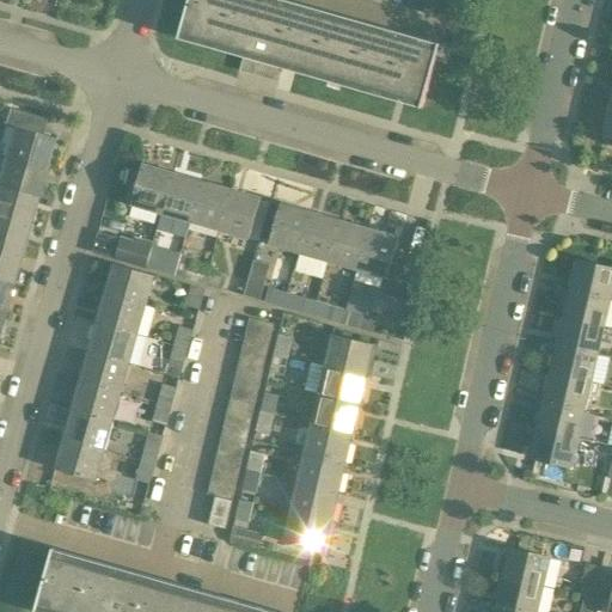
[(285,61),(405,96),(423,101),(438,50),(261,0),(188,0),(179,31),(245,50),(239,72),(277,83),(285,61)]
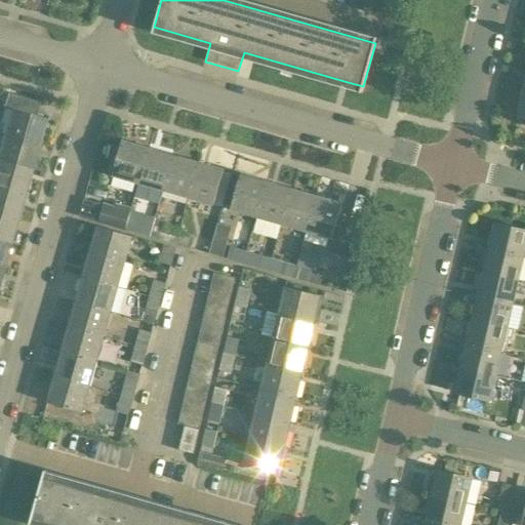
[(2,108),(9,110),(2,134),(37,145),(44,118),(34,116),(38,102),(6,92),(2,108)]
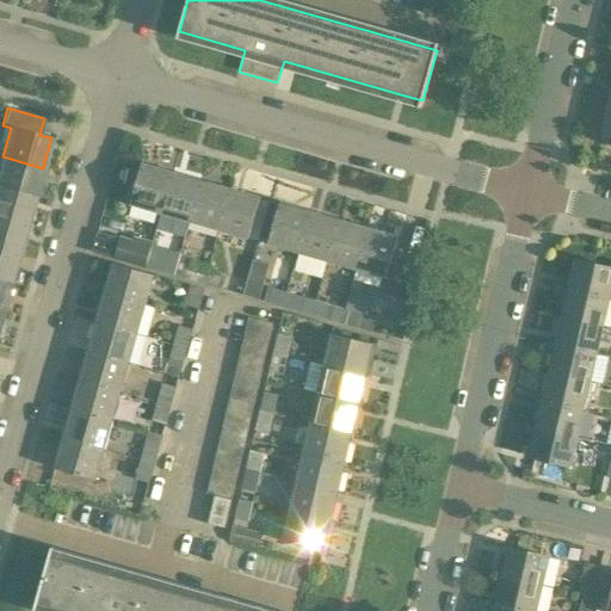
[(43,168),(2,156),(0,164),(0,186),(35,197),(43,168)]
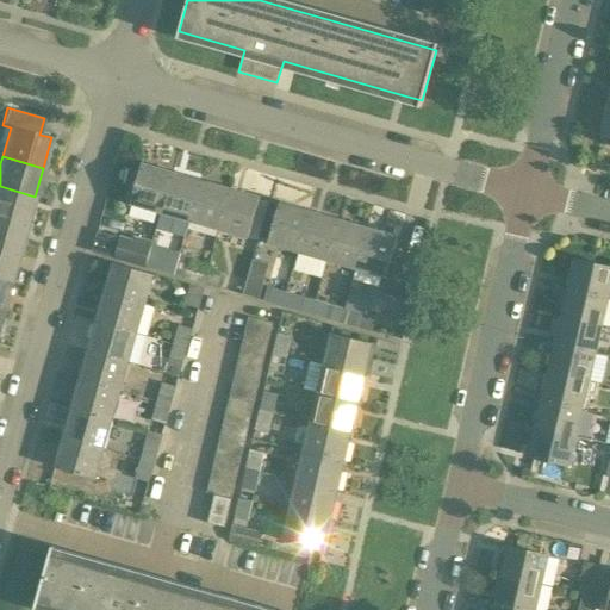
[(160,213),(172,173),(142,163),(130,205),(160,213)]
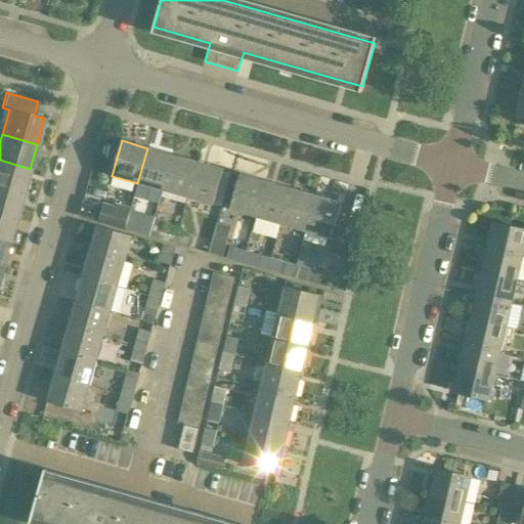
[(147,148),(137,183),(163,190),(172,155),(147,148)]
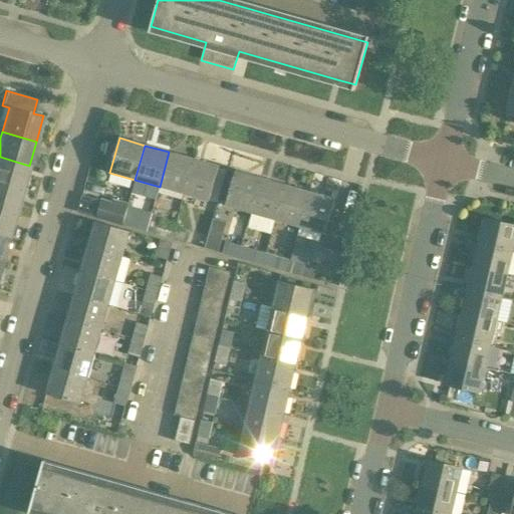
[(169,152),(160,187),(184,194),(194,159),(169,152)]
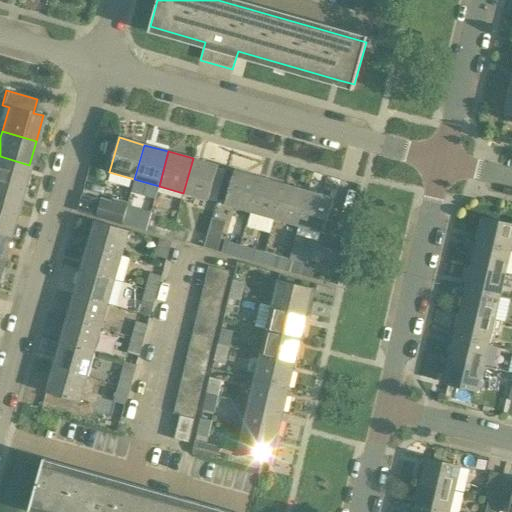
[(29,165),(0,156),(0,183),(22,189),(29,165)]
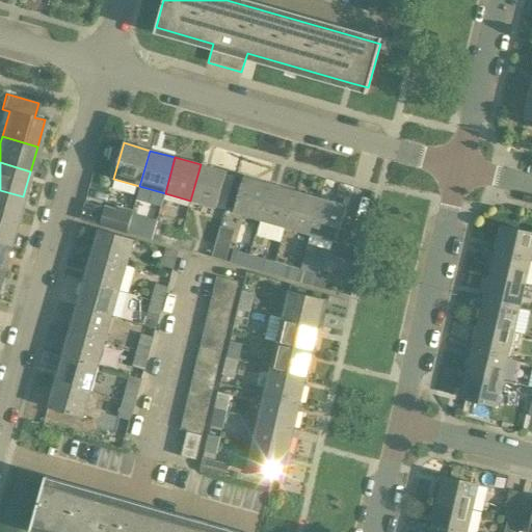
[(201,164),(190,201),(216,208),(227,171),(201,164)]
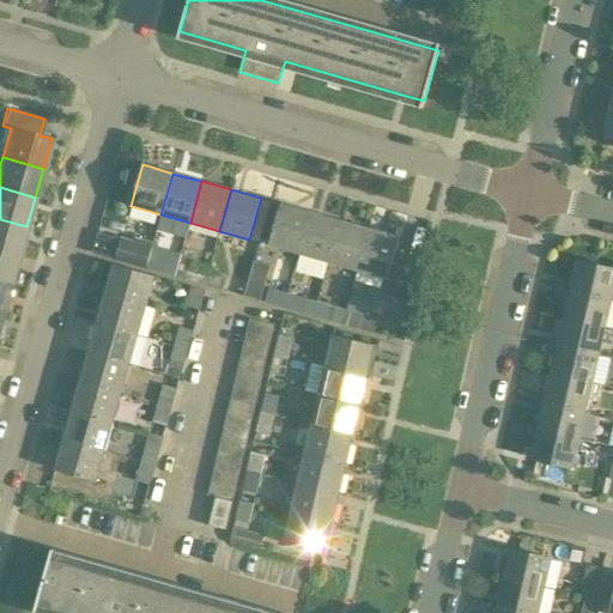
[(299,253),(311,212),(280,204),(269,244),(299,253)]
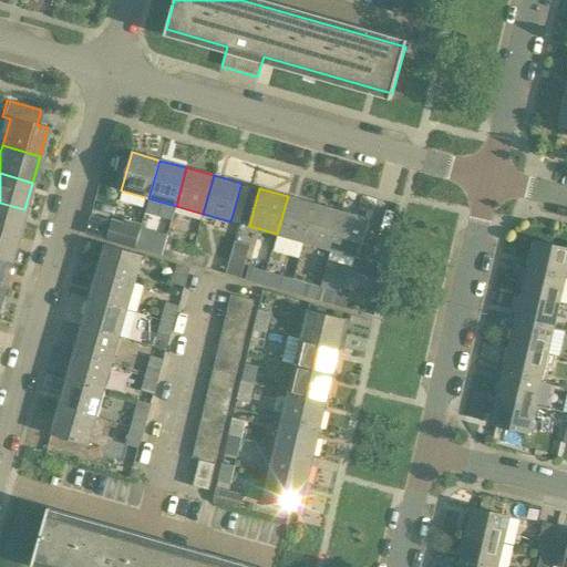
[(288,196),(277,234),(303,241),(315,204),(288,196)]
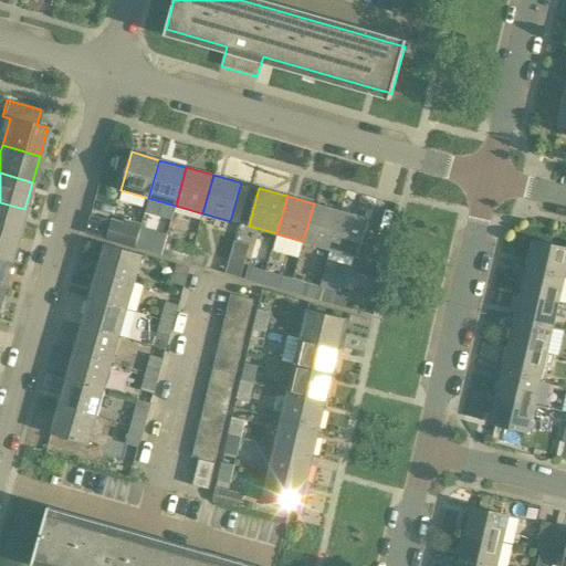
[(24,209),(0,202),(0,231),(17,237),(24,209)]
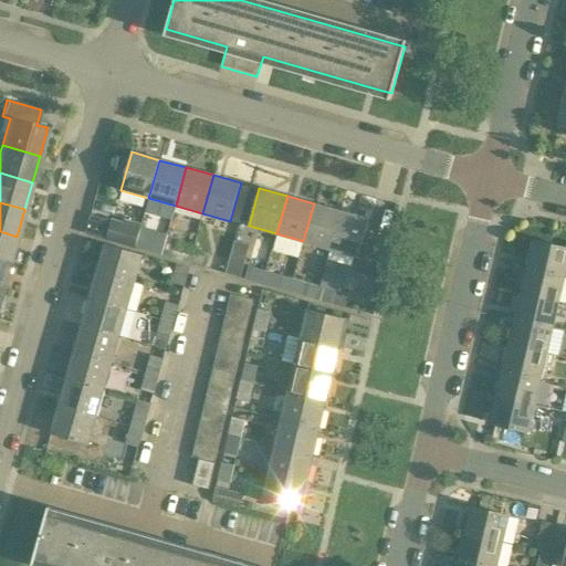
[(314,203),(303,241),(331,249),(341,211),(314,203)]
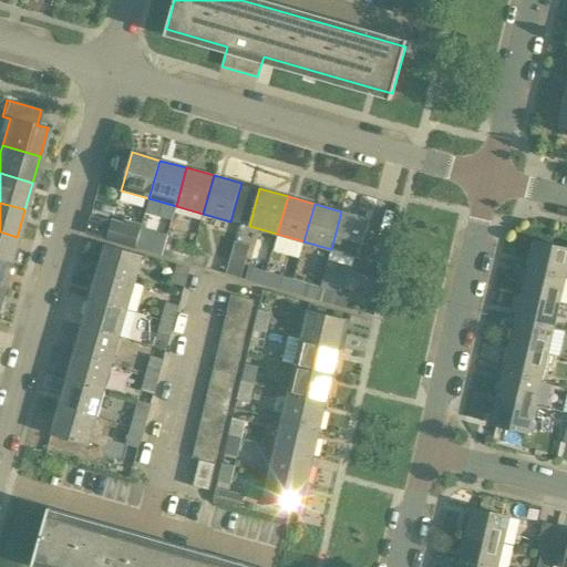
[(341,212),(331,249),(359,257),(353,272),(371,277),(380,245),(363,239),(370,219),(341,212)]
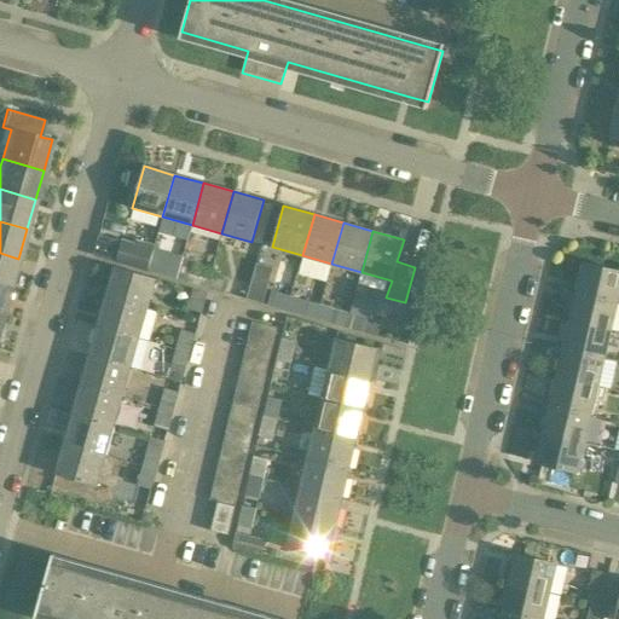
[(150,256),(154,243),(143,239),(142,246),(121,239),(121,242),(99,236),(94,254),(148,270),(151,256),(150,256)]
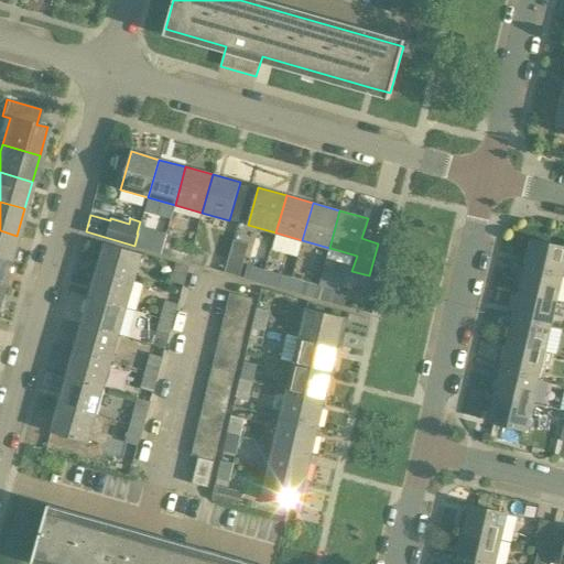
[(17,236),(0,230),(0,259),(9,262),(17,236)]
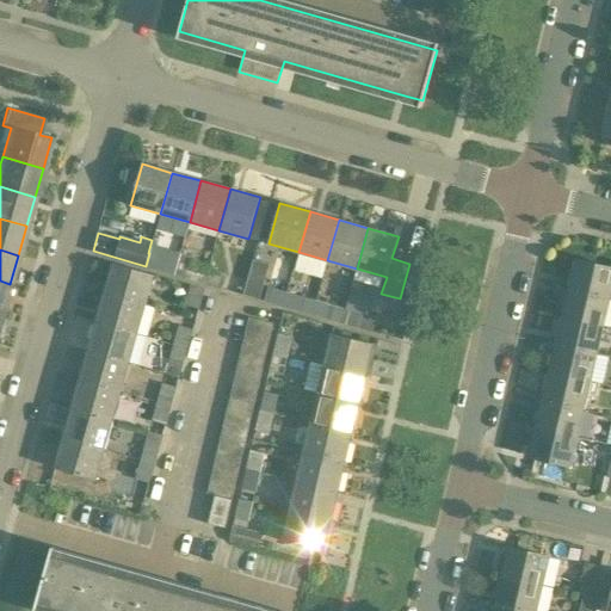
[(170,252),(167,258),(149,253),(146,266),(174,275),(180,255),(170,252)]
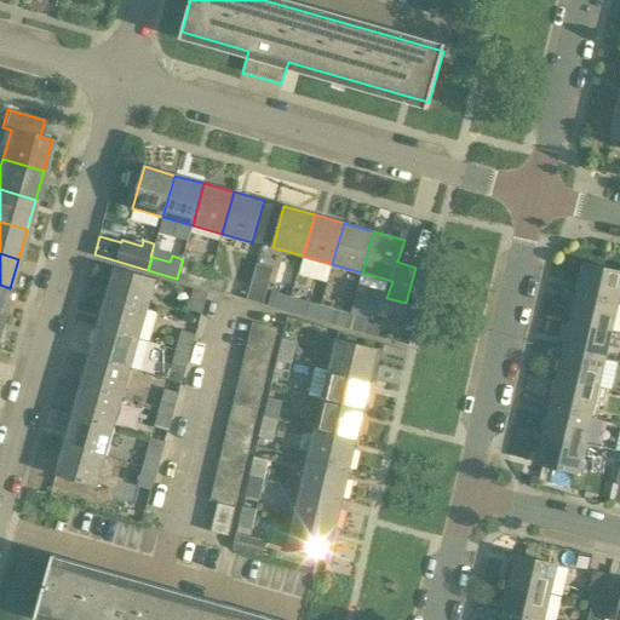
[(206,288),(210,275),(190,269),(193,262),(183,259),(177,279),(187,281),(187,282),(206,288)]
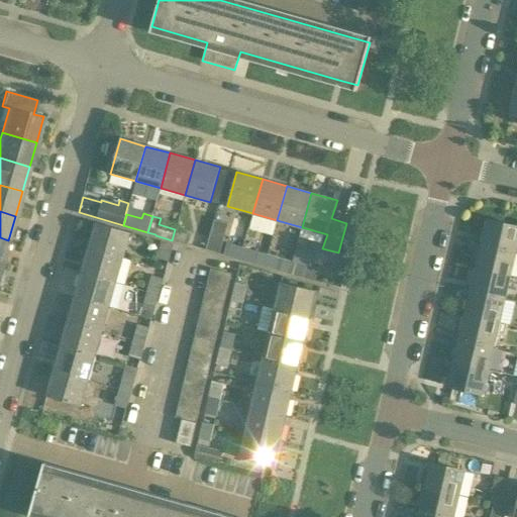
[(205,249),(219,253),(228,224),(214,219),(205,249)]
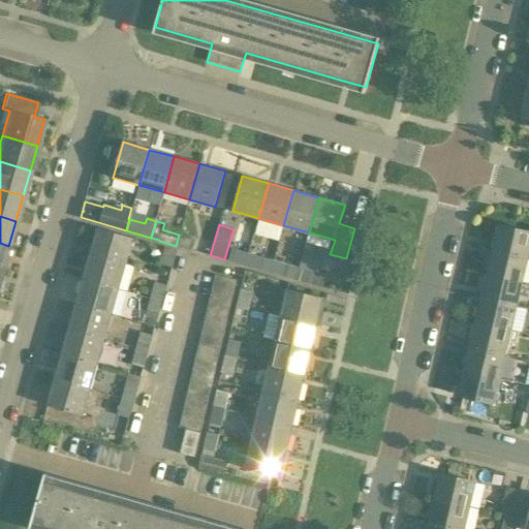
[(493,250),(527,257),(528,249),(528,231),(499,224),(498,227),(495,227),(492,241),(495,242),(493,250)]
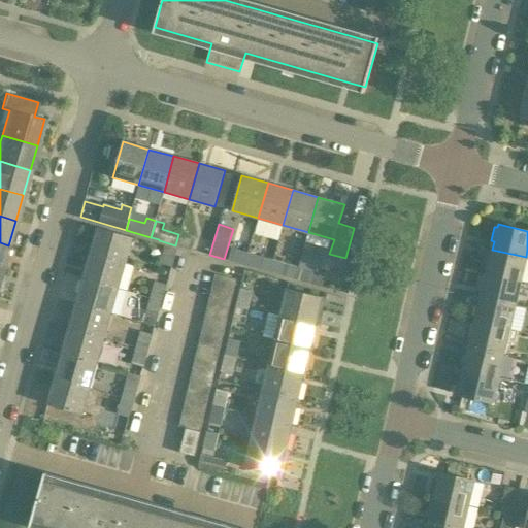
[(90,254),(125,264),(133,238),(97,228),(90,254)]
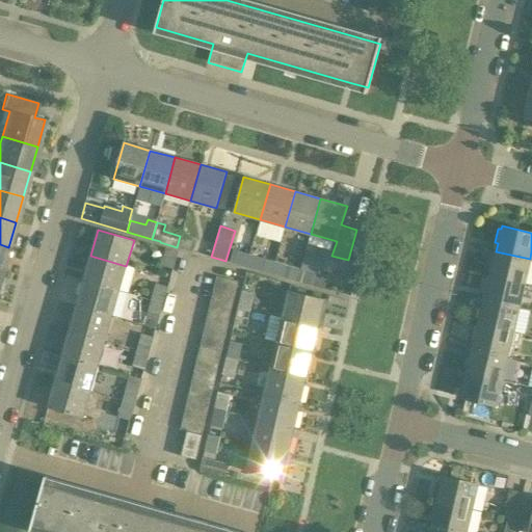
[(180,236),(177,247),(193,251),(196,240),(180,236)]
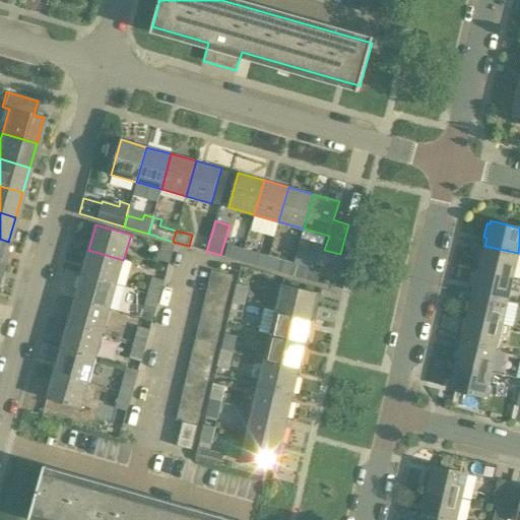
[(8,242),(0,239),(0,265),(1,266),(8,242)]
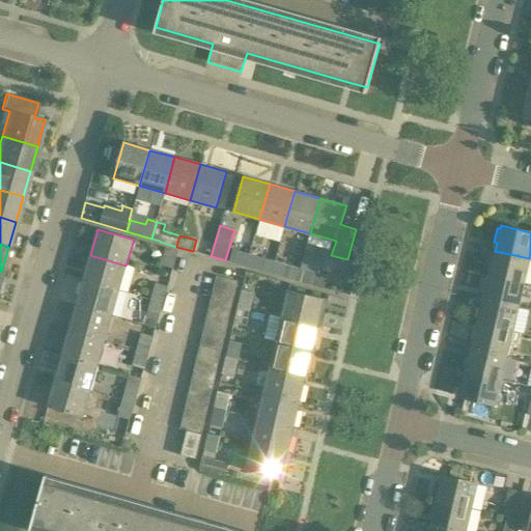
[(177,251),(165,248),(161,264),(173,269),(177,251)]
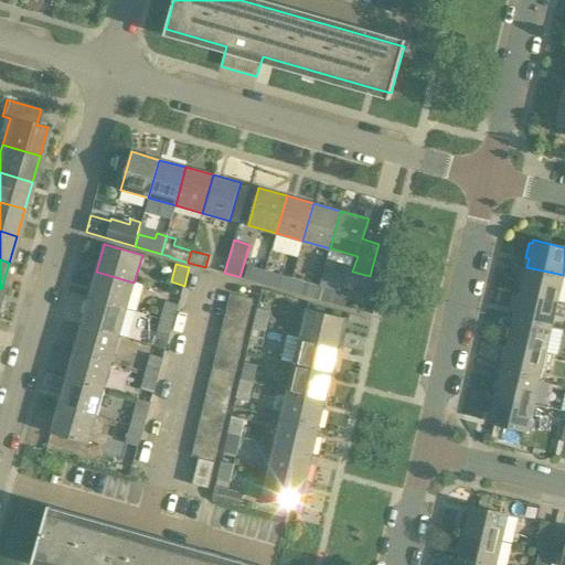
[(262,284),(265,272),(247,266),(244,278),(262,284)]
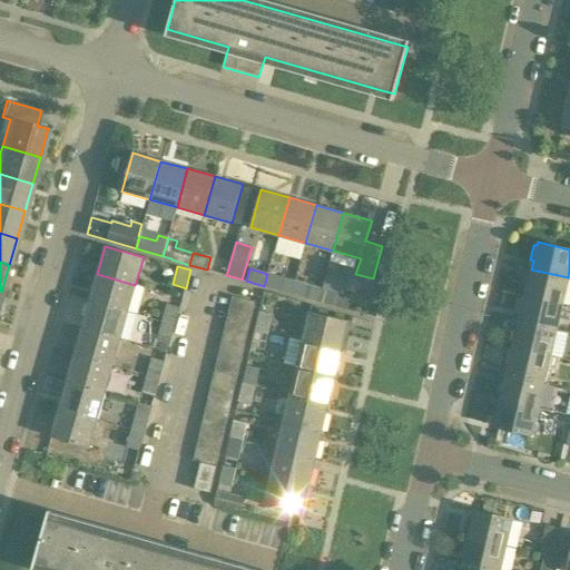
[(526,295),(562,303),(568,277),(531,269),(529,277),(527,276),(522,292),(526,293),(526,295)]
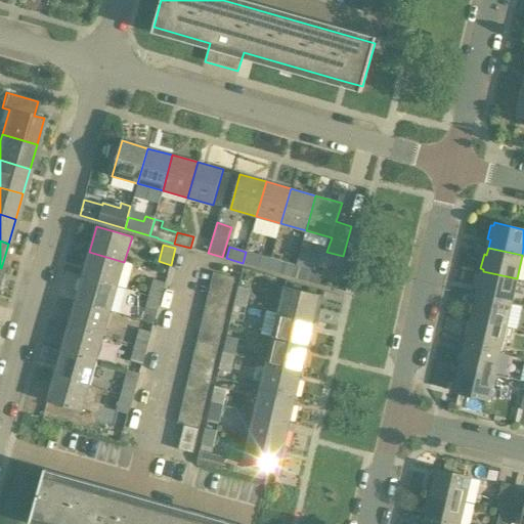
[(82,276),(117,287),(124,262),(89,252),(82,276)]
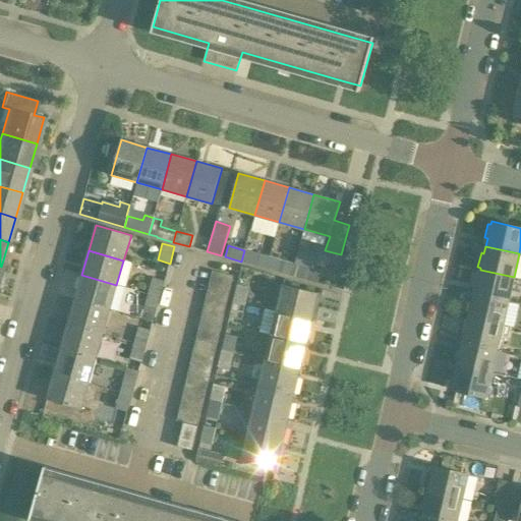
[(244,250),(241,262),(257,266),(262,254),(244,250)]
